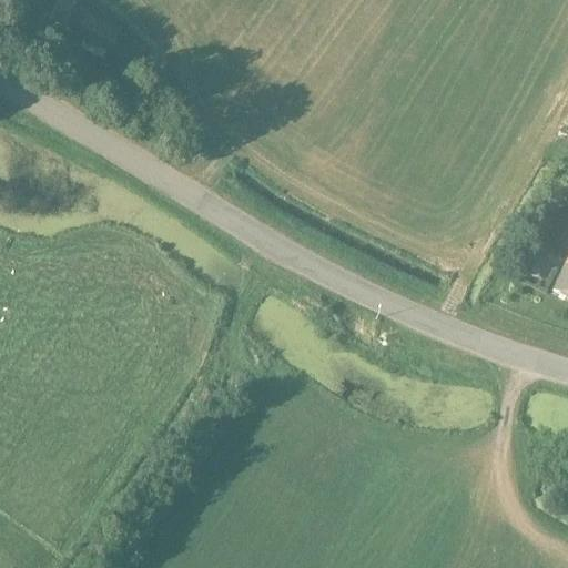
[(34,10),(27,26),(37,30),(44,16),(34,10)]
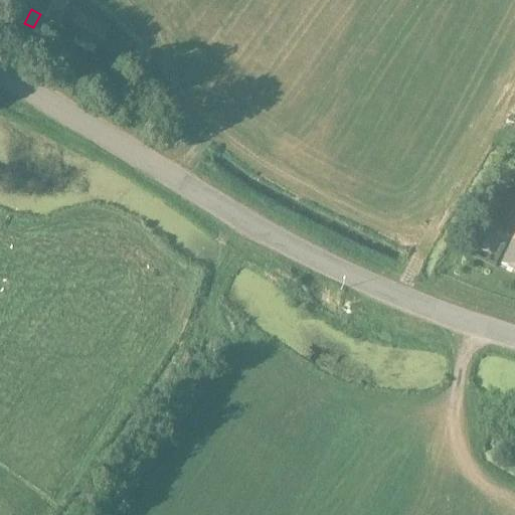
[(155,124),(151,128),(165,140),(169,136),(155,124)]
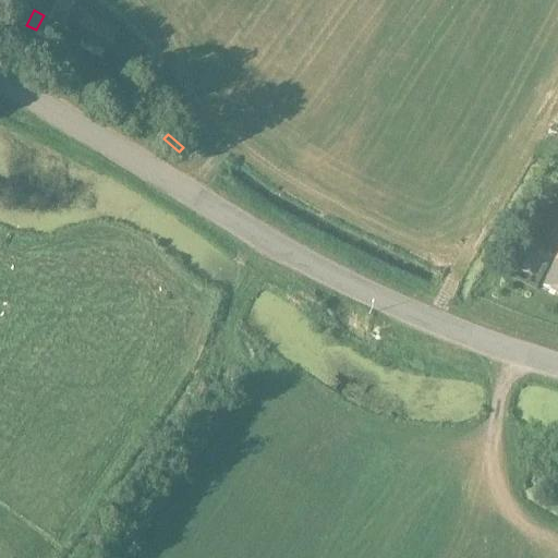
[(557,252),(542,288),(557,295),(557,252)]
